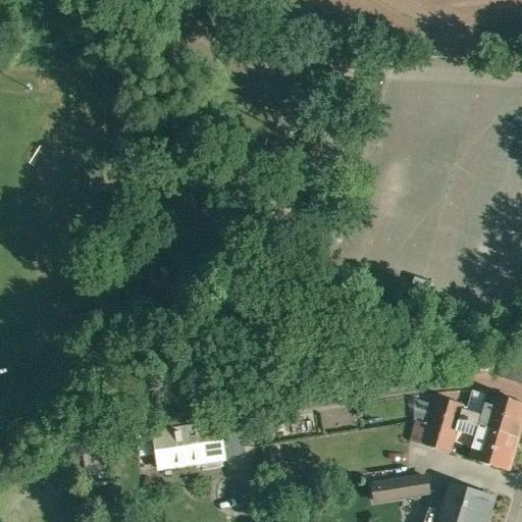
[(521,364),(506,368),(503,378),(521,383),(521,364)]
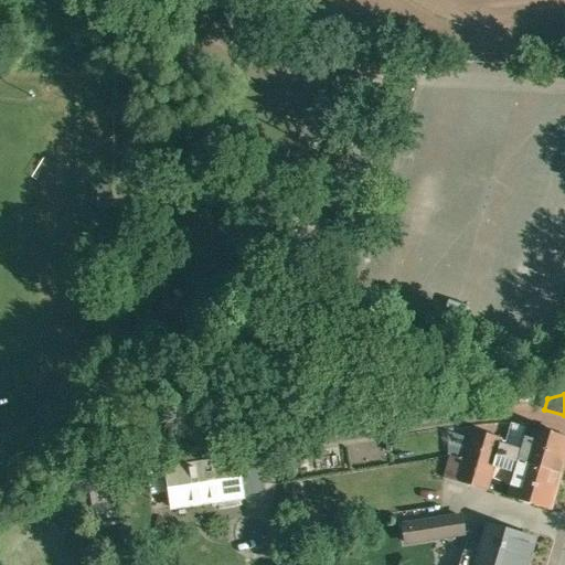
[(564,461),(564,436),(529,425),(521,450),(518,461),(562,473),(564,461)]
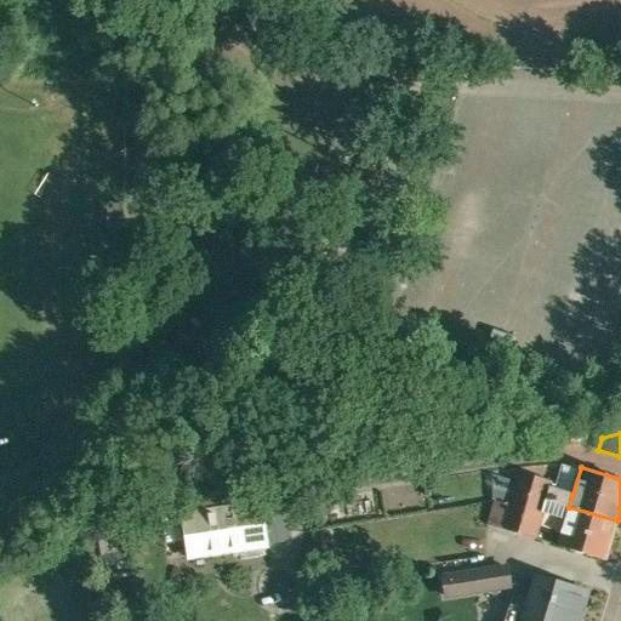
[(552,482),(518,472),(512,494),(546,503),(546,500),(550,489),(552,482)]
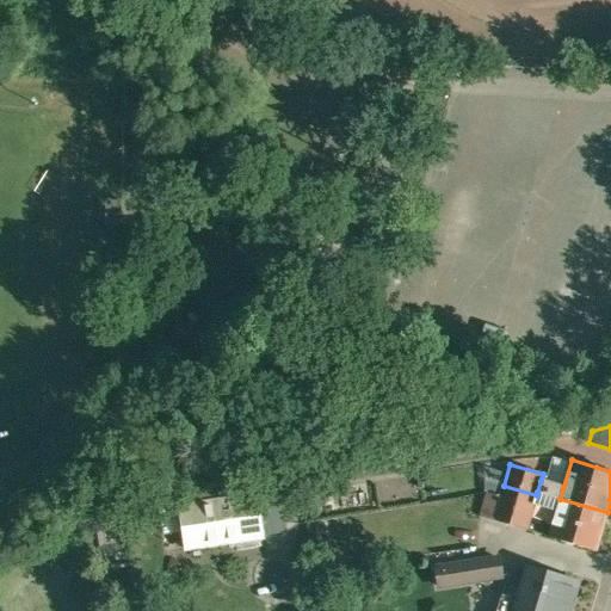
[(563,487),(541,481),(537,492),(560,499),(563,487)]
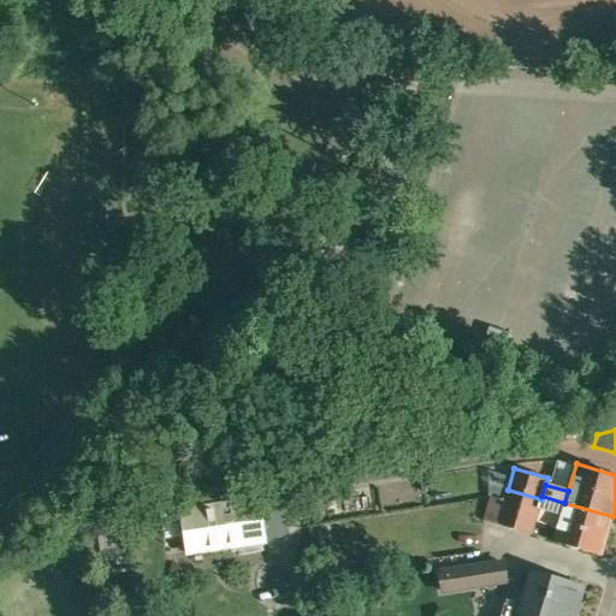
[(542,499),(508,490),(504,499),(502,507),(490,502),(484,520),(531,534),(539,507),(542,499)]
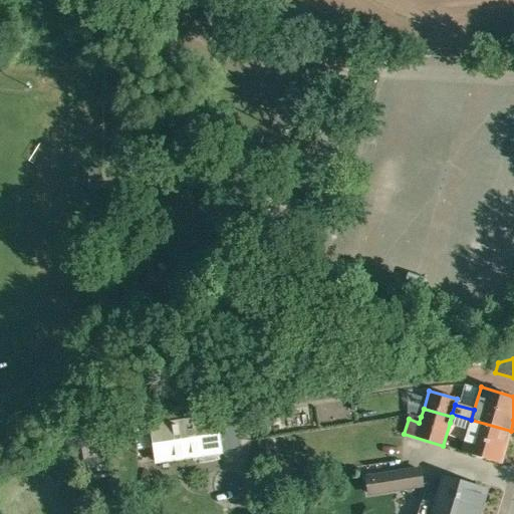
[(419,423),(421,417),(410,414),(409,419),(419,423)]
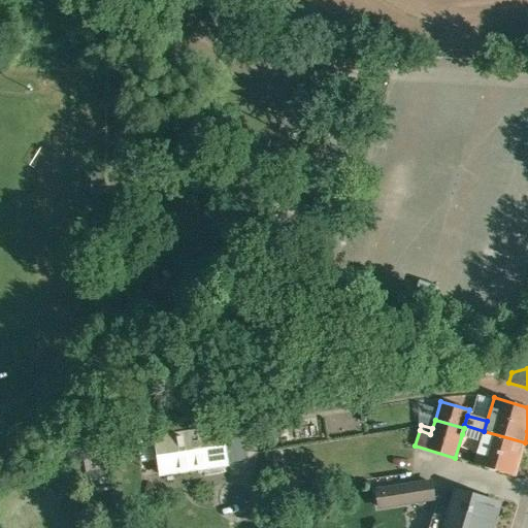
[(484,431),(464,425),(464,428),(462,434),(482,440),(484,431)]
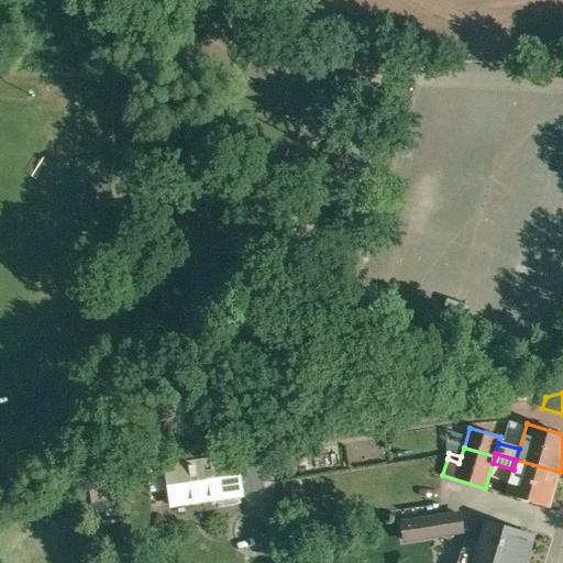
[(238,456),(164,468),(170,505),(244,494),(238,456)]
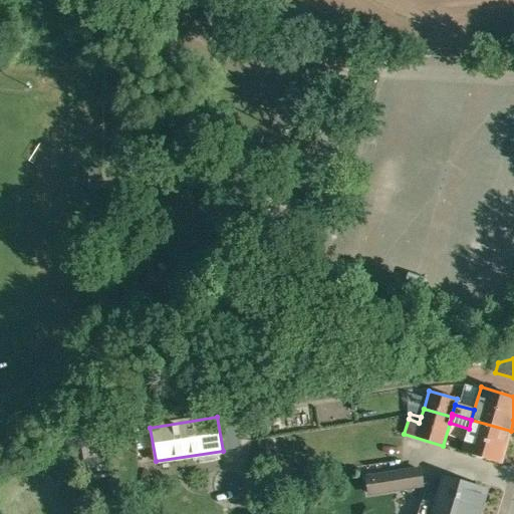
[(511,431),(471,420),(469,429),(462,452),(501,464),(511,431)]
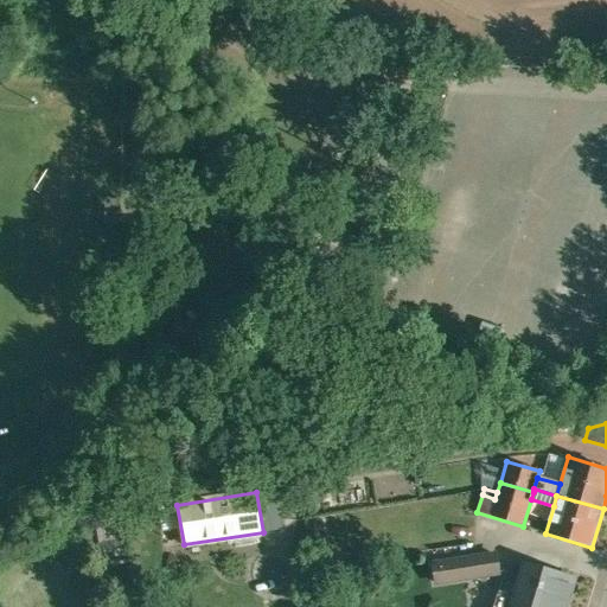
[(126,516),(96,521),(103,567),(133,562),(126,516)]
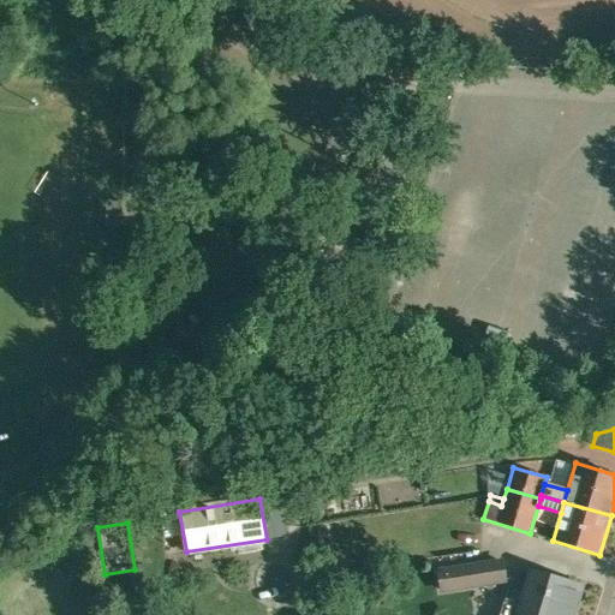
[(502,561),(439,571),(442,590),(505,580),(502,561)]
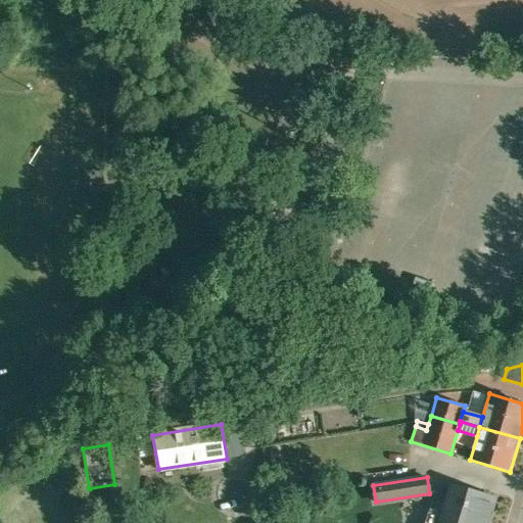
[(485,522),(493,497),(453,485),(444,513),(448,515),(445,522),(485,522)]
